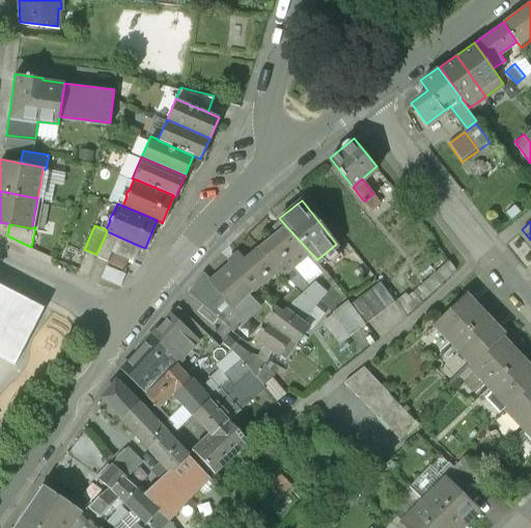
[(309,251),(286,226),(258,245),(272,262),(272,264),(283,275),(309,251)]
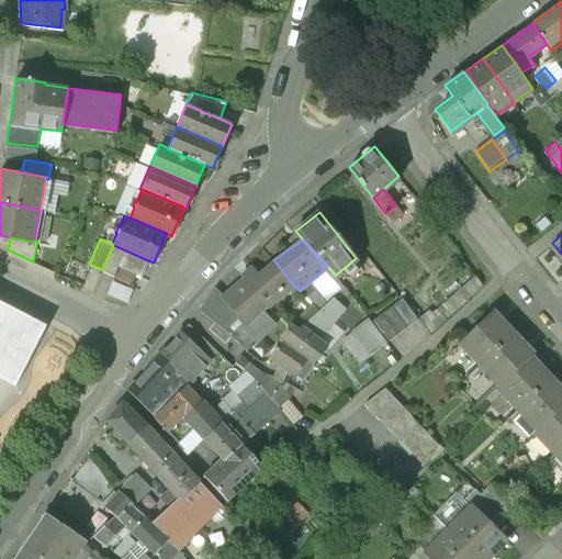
[(113,245),(102,269),(114,275),(119,265),(125,250),(113,245)]
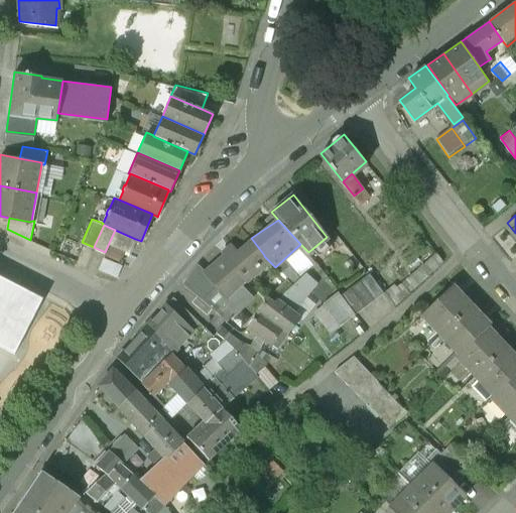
[(135,239),(115,230),(109,243),(130,251),(135,239)]
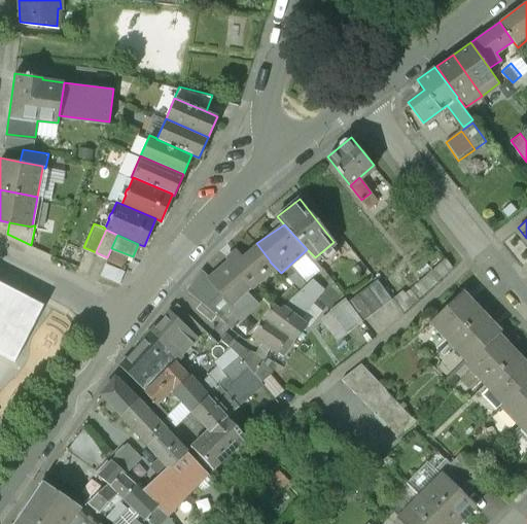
[(256,243),(242,257),(237,251),(209,277),(217,286),(222,291),(240,274),(247,282),(270,262),(270,260),(256,243)]
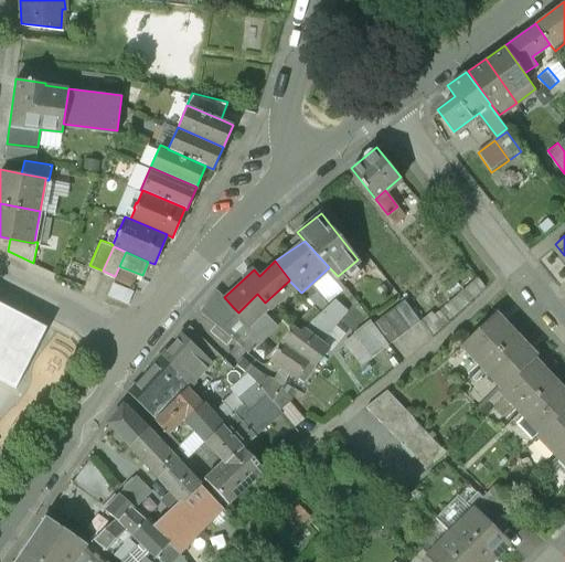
[(329,267),(301,293),(318,308),(343,283),(338,276),(329,267)]
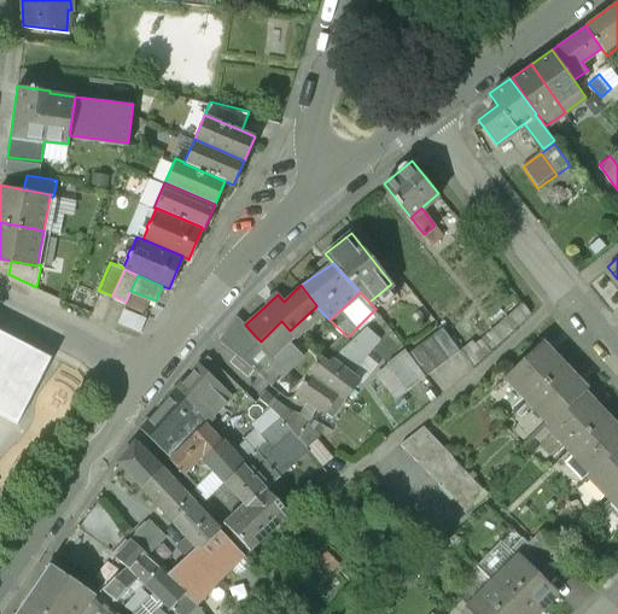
[(146,316),(124,307),(117,321),(140,331),(146,316)]
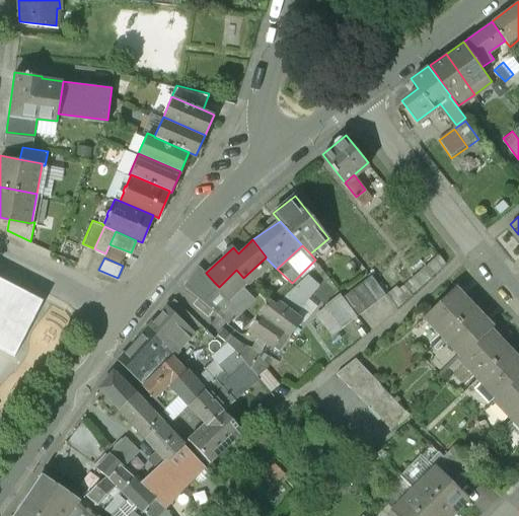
[(309,273),(295,286),(306,299),(318,283),(309,273)]
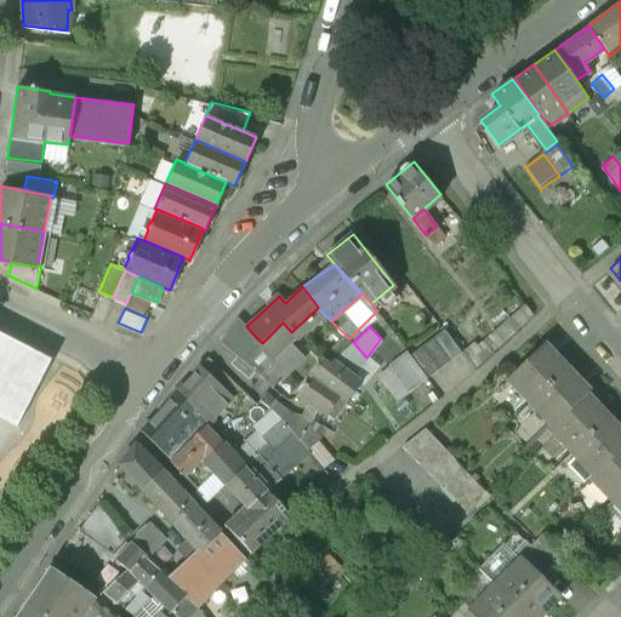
[(0,331),(0,415),(17,424),(51,358),(20,342),(0,331)]
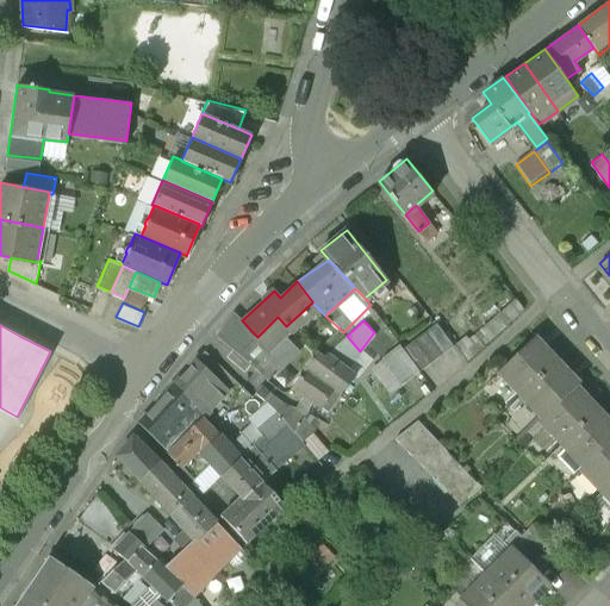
[(257,337),(251,331),(234,348),(255,367),(266,356),(271,351),(257,337)]
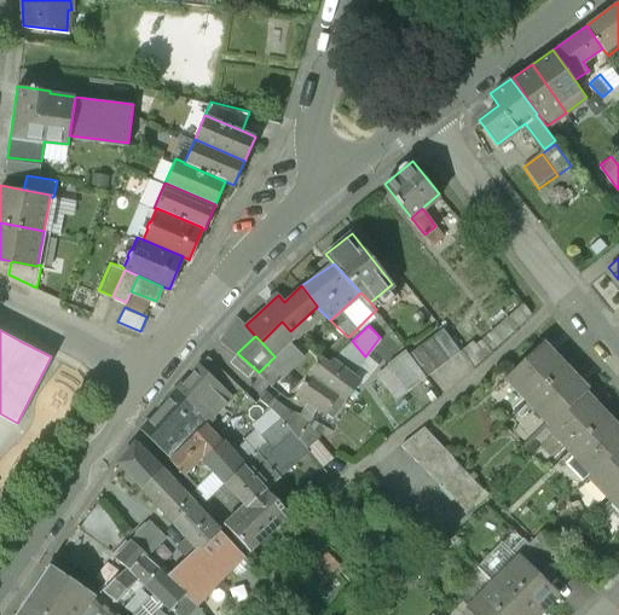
[(352,341),(330,361),(322,357),(311,373),(346,399),(360,381),(352,375),(365,357),(352,341)]
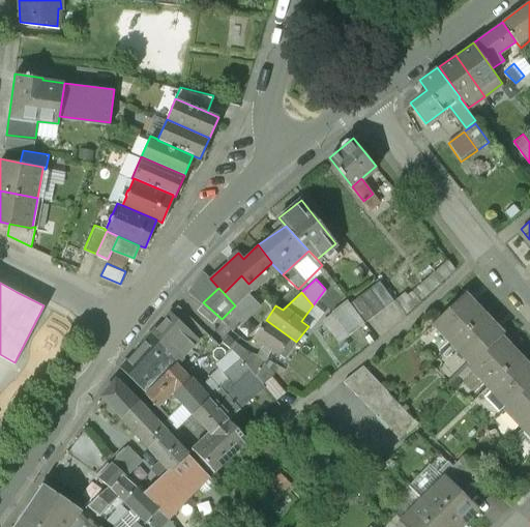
[(235,305),(231,310),(242,320),(258,304),(247,293),(235,305)]
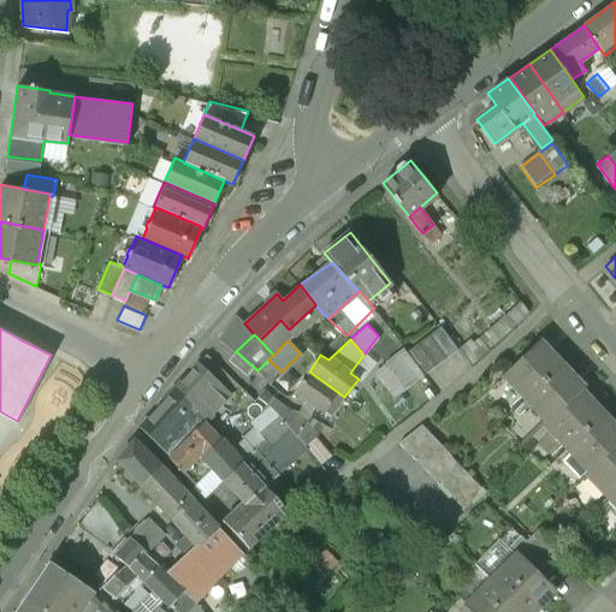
[(539,340),(504,372),(527,396),(562,364),(539,340)]
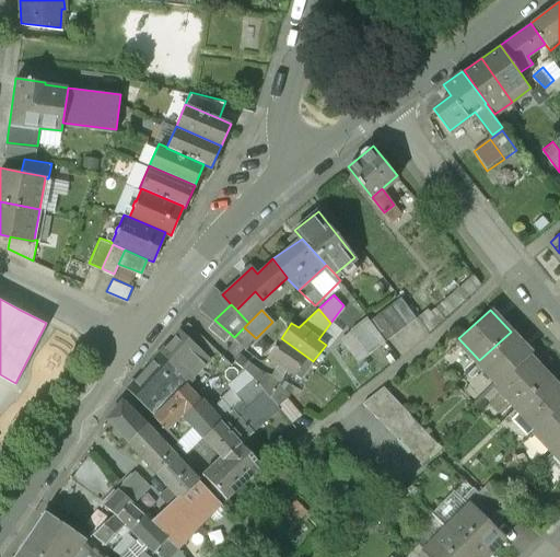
[(366,315),(351,326),(370,350),(385,338),(366,315)]
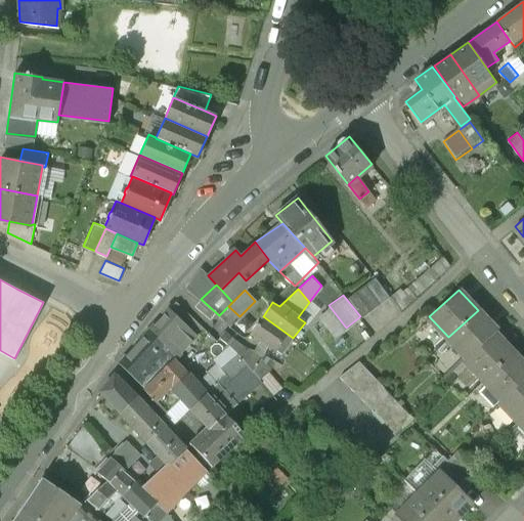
[(203,327),(176,301),(168,310),(194,336),(203,327)]
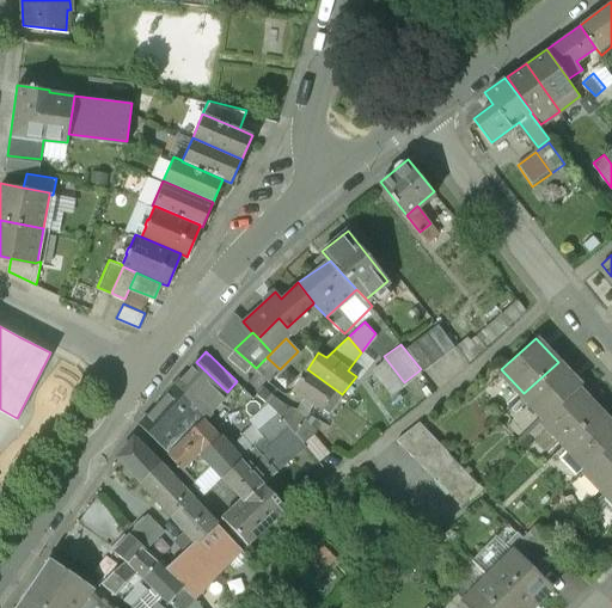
[(196,362),(196,361),(176,384),(194,400),(209,417),(230,394),(227,392),(196,362)]
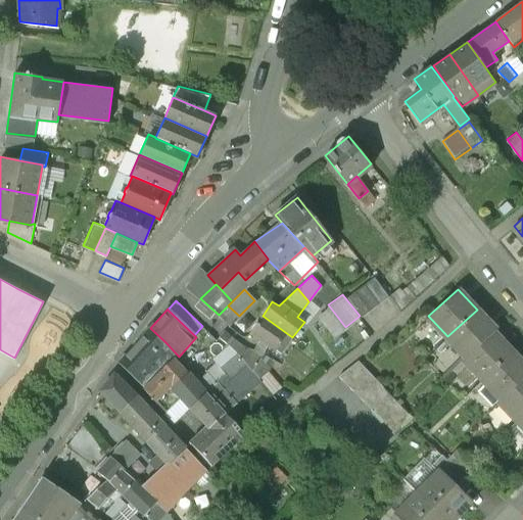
[(477,310),(447,336),(466,357),(492,331),(495,329),(477,310)]
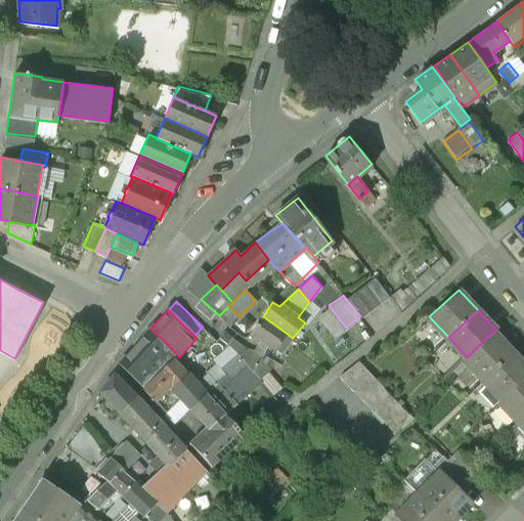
[(293,338),(263,316),(252,332),(262,339),(259,343),(267,348),(269,345),(280,353),(293,338)]
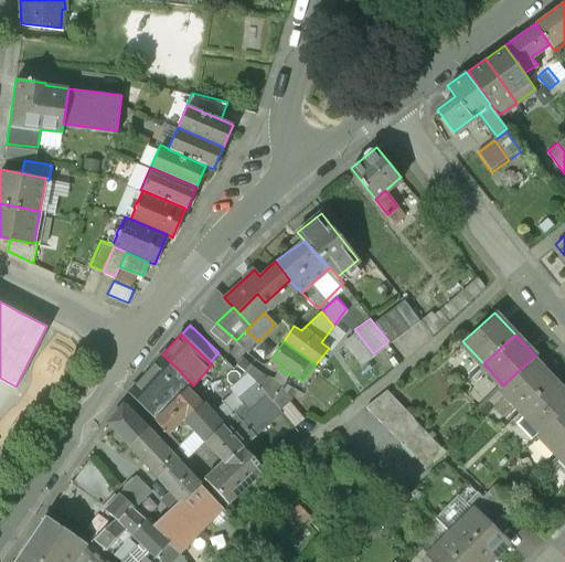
[(162,354),(130,392),(157,417),(189,388),(191,385),(178,372),(179,370),(162,354)]
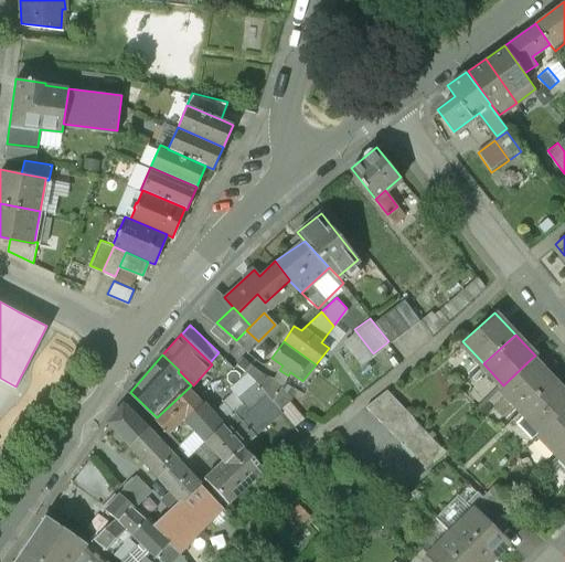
[(252,366),(244,357),(237,363),(244,369),(246,371),(252,366)]
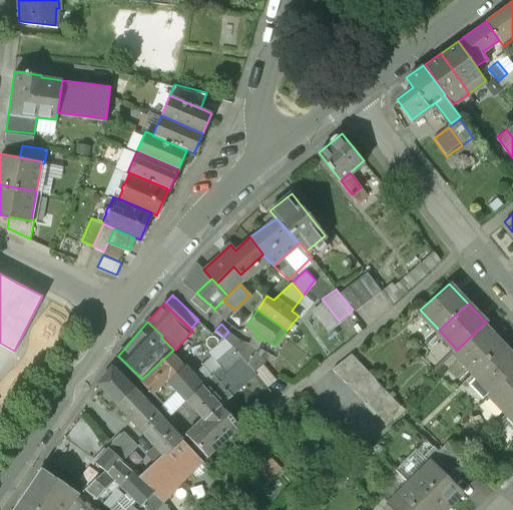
[(457,350),(455,352),(473,371),(502,344),(483,325),(457,350)]
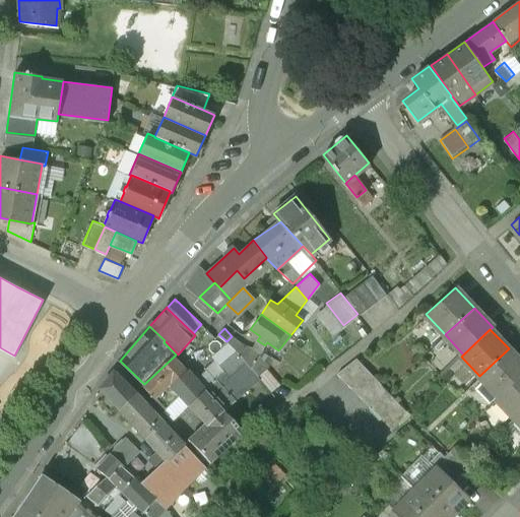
[(263,350),(246,344),(232,336),(226,341),(235,349),(239,352),(245,361),(250,368),(250,367),(257,375),(258,375),(267,368),(259,357),(263,350)]
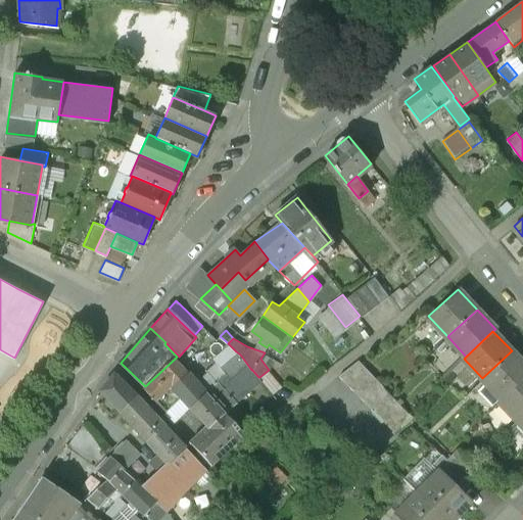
[(226,341),(210,356),(220,367),(236,351),(228,343),(226,341)]
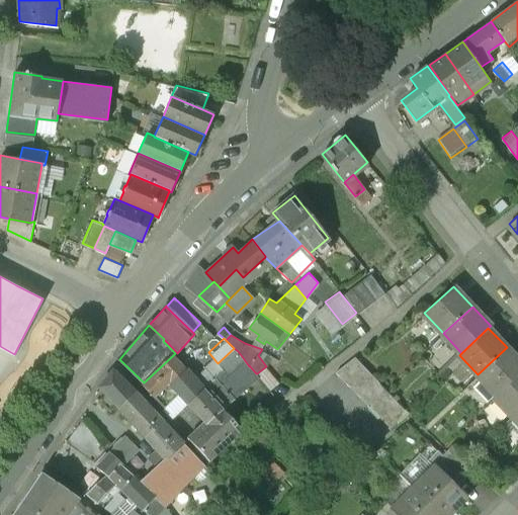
[(517,358),(507,347),(478,374),(497,394),(517,372),(517,358)]
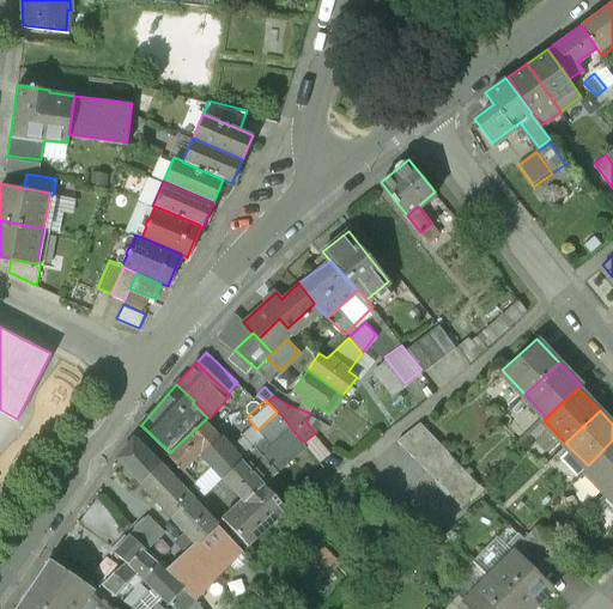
[(277,412),(258,430),(265,438),(269,443),(278,434),(289,425),(281,415),(277,412)]
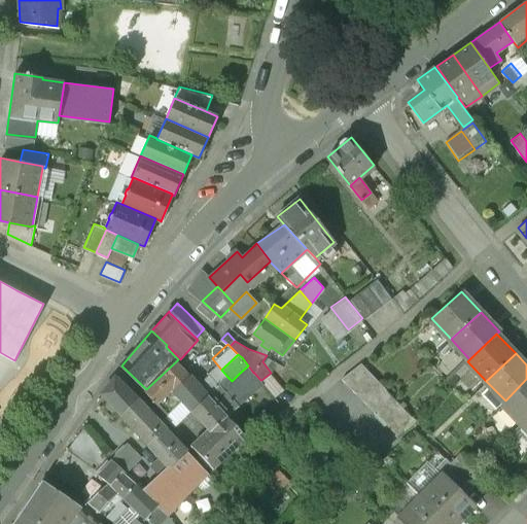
[(176,361),(146,389),(157,402),(171,389),(176,390),(190,376),(176,361)]
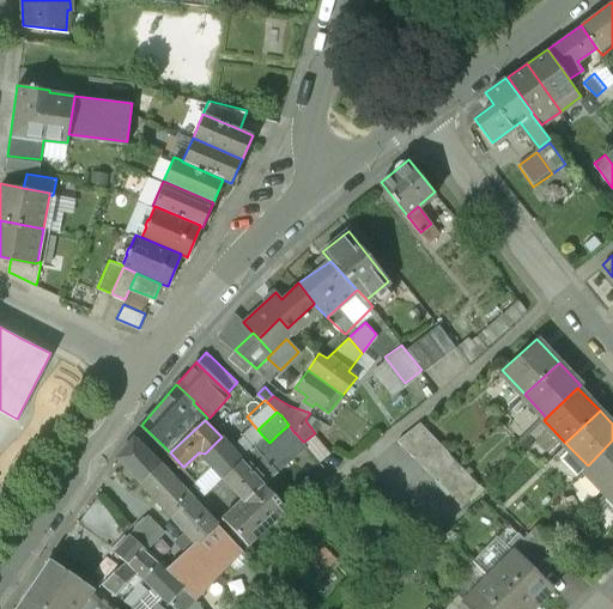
[(432,434),(420,421),(398,438),(412,454),(432,434)]
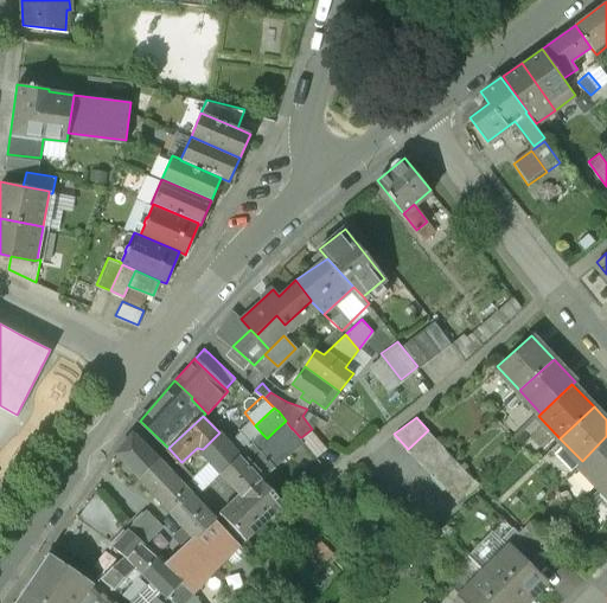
[(301,443),(286,424),(276,431),(292,450),(301,443)]
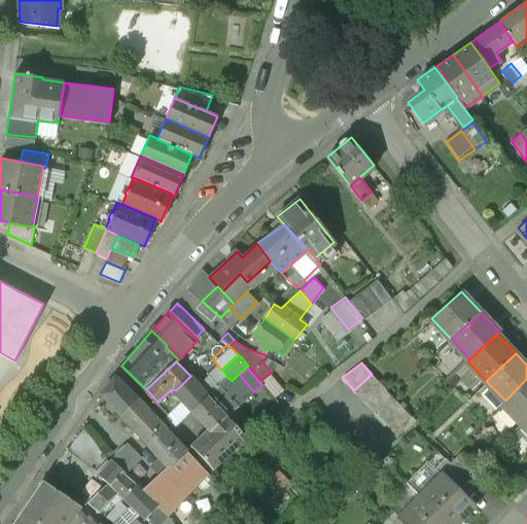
[(284,389),(271,373),(261,380),(275,396),(284,389)]
